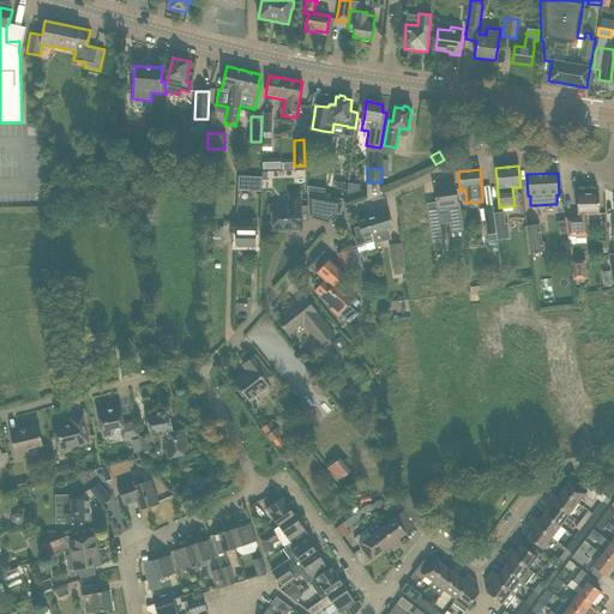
[(239,176),(239,181),(247,182),(247,191),(262,192),(262,179),(262,178),(239,176)]
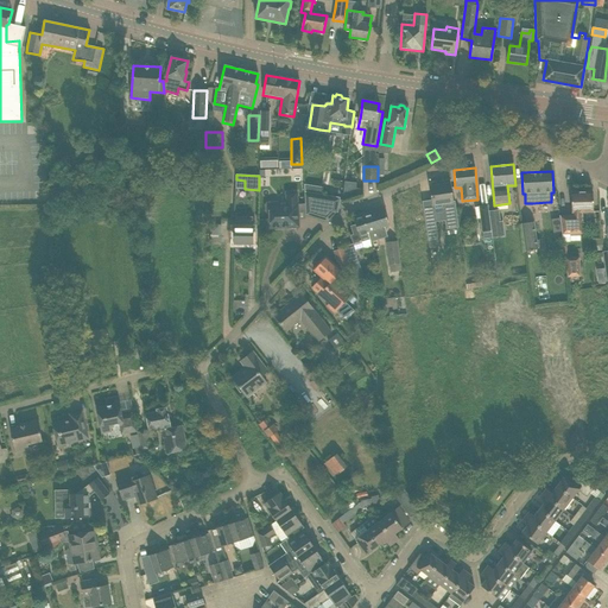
[(450,183),(429,185),(430,192),(432,210),(443,209),(447,229),(458,227),(455,201),(453,201),(450,183)]
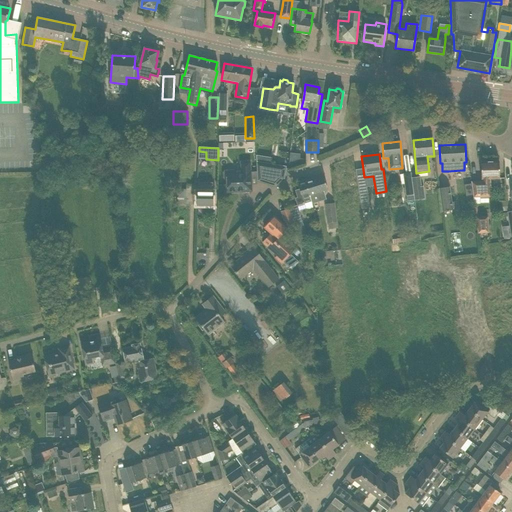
[(161,168),(175,168),(176,158),(161,157),(161,168)]
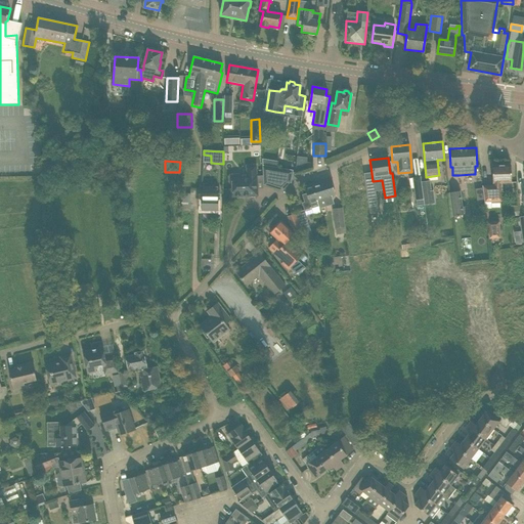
[(295,169),(295,173),(313,167),(313,163),(295,169)]
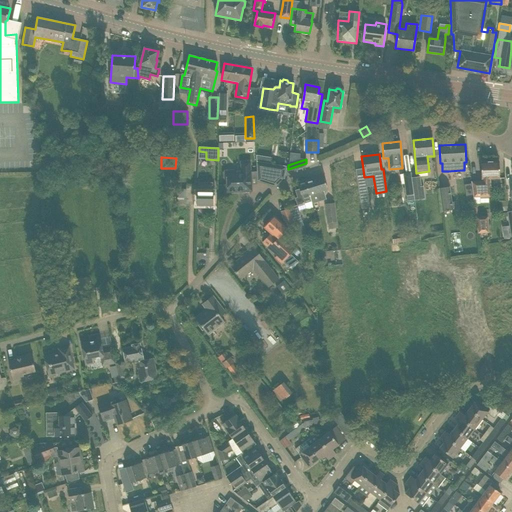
[(224,170),(222,173),(223,177),(225,180),(227,180),(227,182),(227,192),(251,191),(251,185),(257,184),(256,172),(250,172),(250,161),(240,162),(240,169),(224,170)]
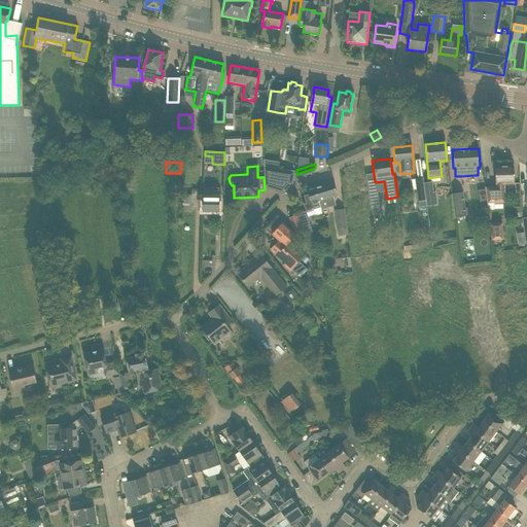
[(485,186),(487,203),(504,203),(504,184),(514,184),(514,166),(495,167),(495,186),(485,186)]
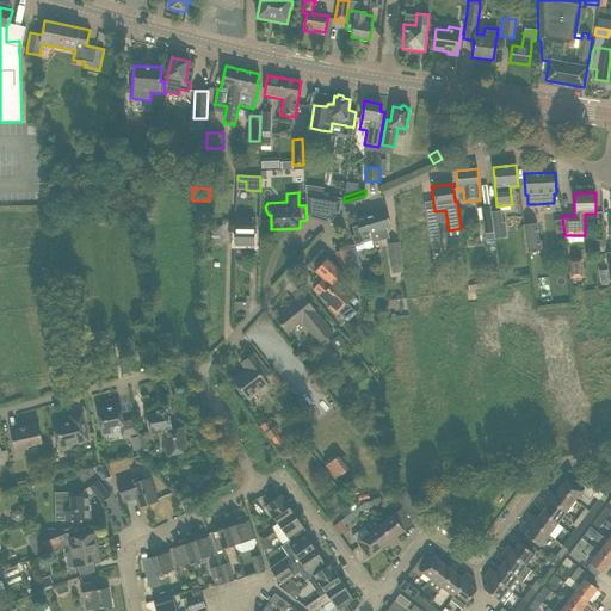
[(340,199),(306,193),(307,216),(328,222),(338,214),(340,199)]
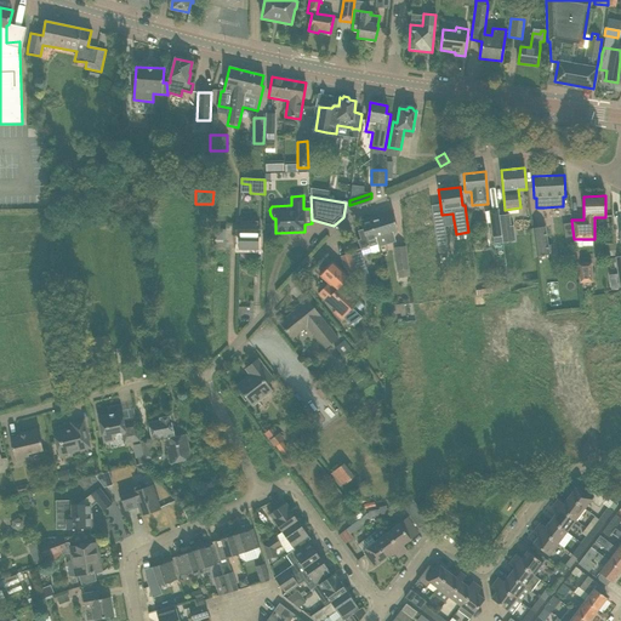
[(502,243),(499,216),(497,210),(489,211),(494,245),(502,243)]
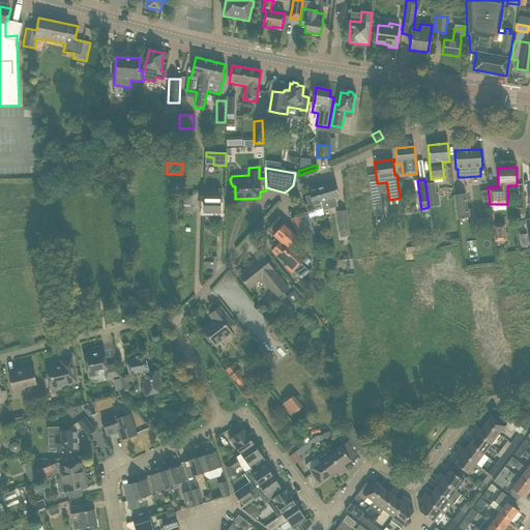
[(361,180),(347,182),(349,199),(348,199),(350,209),(362,207),(363,214),(374,213),(370,190),(363,192),(361,180)]
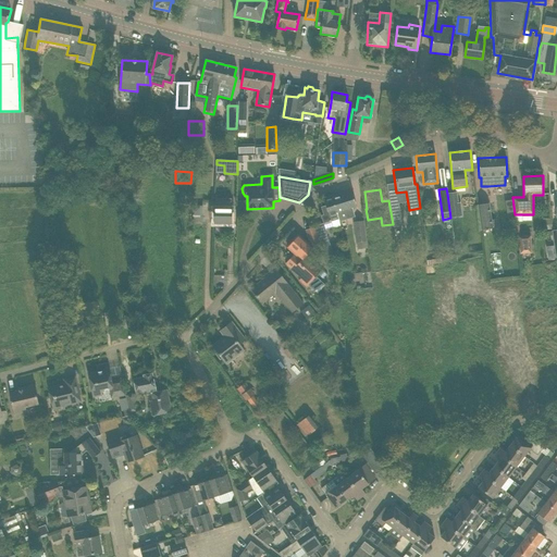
[(323,214),(321,215),(325,231),(341,226),(339,222),(338,222),(355,217),(353,210),(357,209),(351,190),(323,199),(325,206),(321,207),(323,214)]
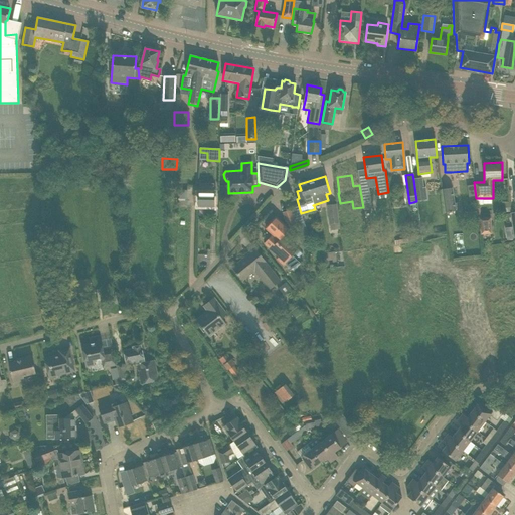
[(421,178),(413,179),(416,201),(426,200),(425,187),(423,187),(421,178)]
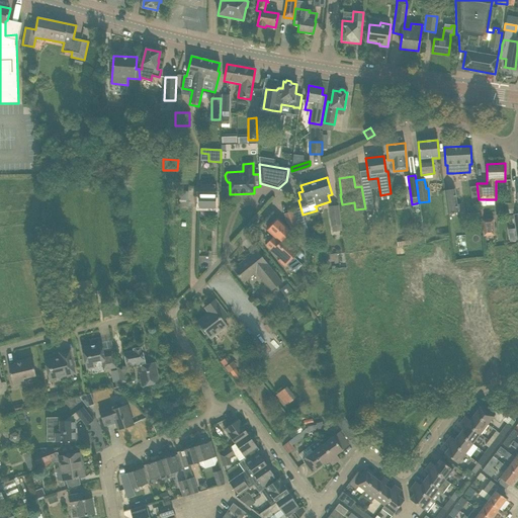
[(199,194),(199,207),(214,207),(214,194),(214,184),(200,184),(200,194),(199,194)]
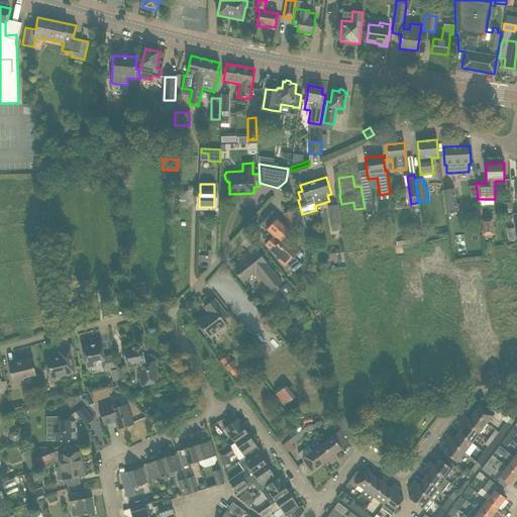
[(443,190),(446,213),(460,211),(459,203),(455,204),(453,189),(443,190)]
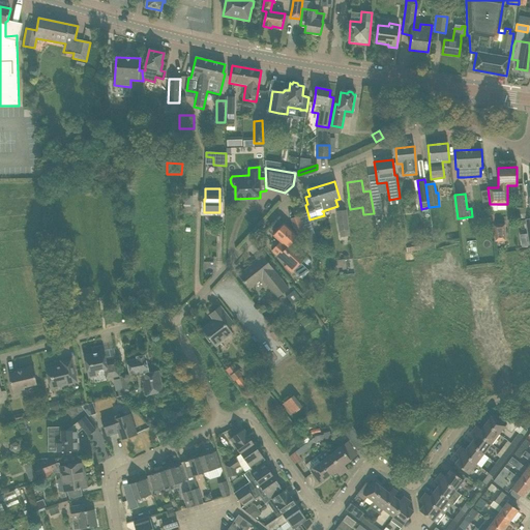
[(346,210),(335,211),(339,231),(339,238),(349,236),(348,230),(346,210)]
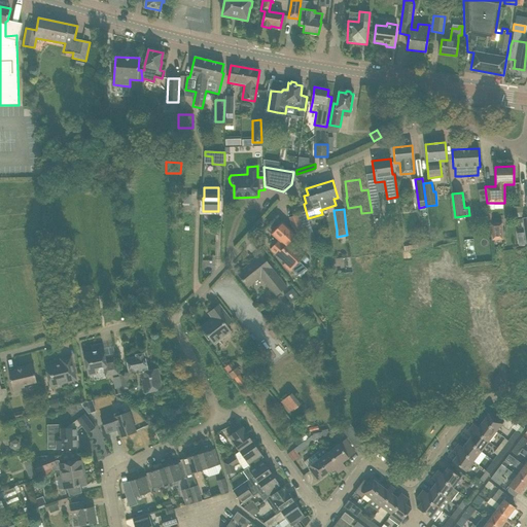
[(299,235),(303,234),(300,223),(297,215),(289,217),(292,229),(299,235)]
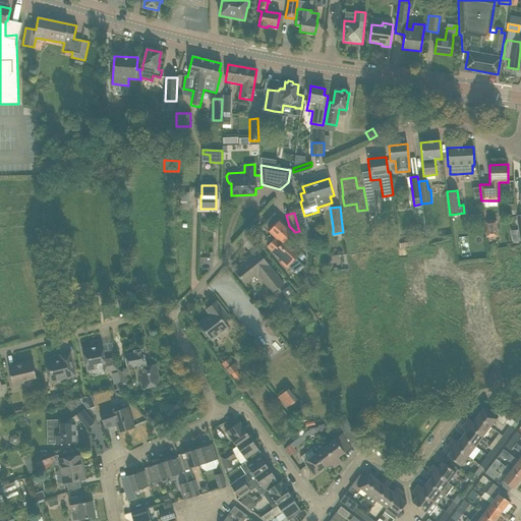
[(296,221),(299,231),(301,239),(310,237),(305,218),(296,221)]
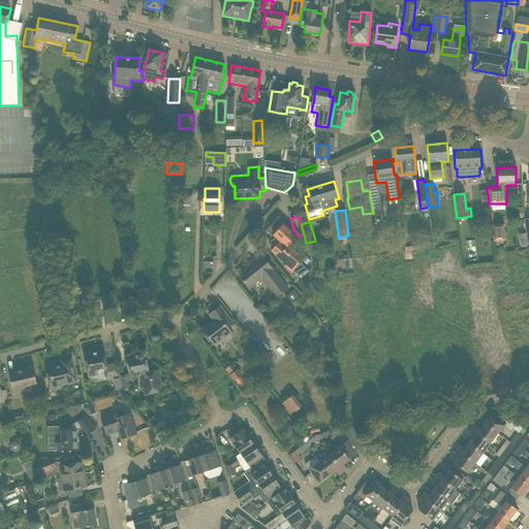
[(280,241),(271,250),(278,256),(285,263),(286,263),(283,267),(285,269),(283,271),(288,275),(288,276),(293,271),(302,278),(309,270),(301,262),(306,256),(290,243),(298,236),(283,223),(273,235),(280,241)]
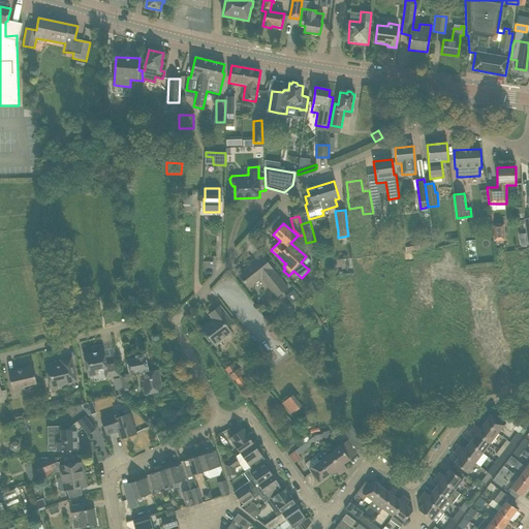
[(491,223),(493,241),(504,241),(504,223),(491,223)]
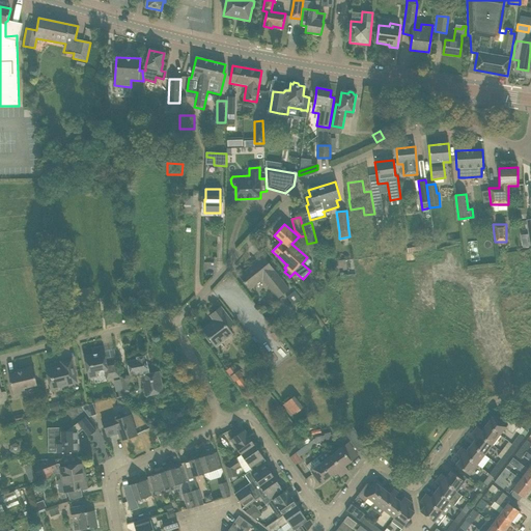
[(363,232),(350,234),(352,244),(365,242),(363,232)]
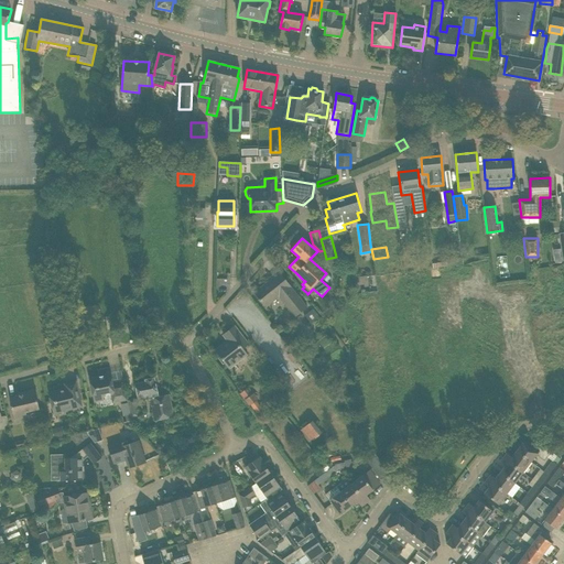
[(432,260),(433,268),(447,267),(446,258),(432,260)]
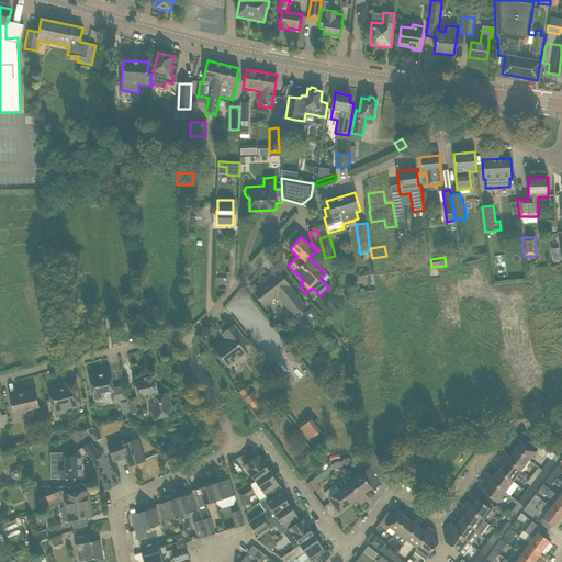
[(253,292),(259,301),(265,306),(277,296),(293,316),(306,306),(278,270),(269,277),(270,278),(253,292)]
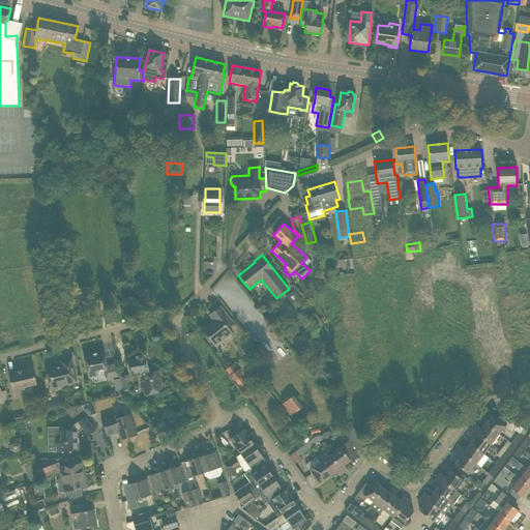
[(213,320),(202,329),(215,346),(232,333),(228,328),(233,324),(221,306),(209,315),(213,320)]
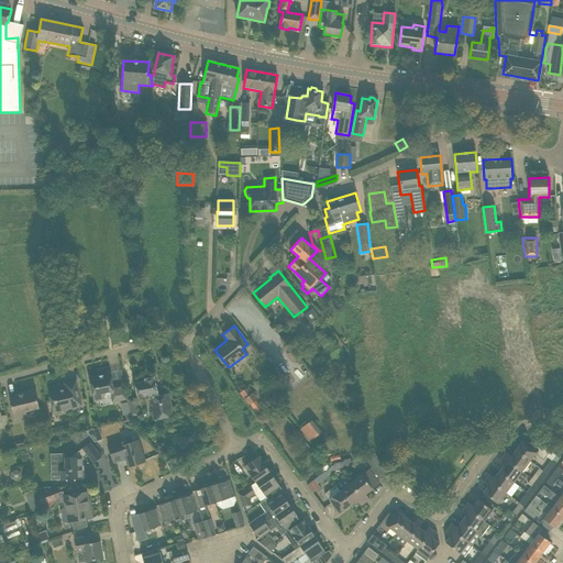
[(506,337),(494,338),(497,357),(508,355),(506,337)]
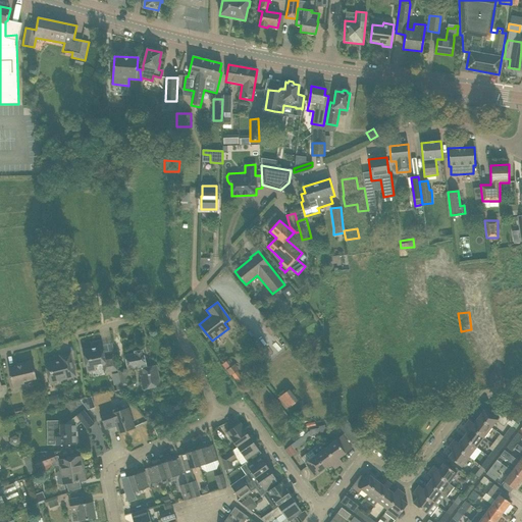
[(458,313),(448,315),(451,333),(461,331),(458,313)]
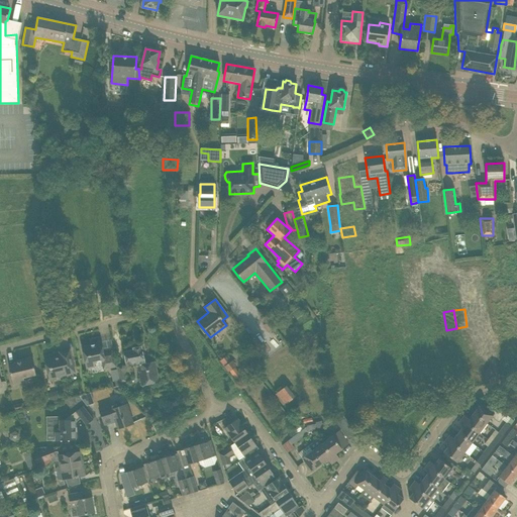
[(443,312),(432,313),(435,331),(446,330),(443,312)]
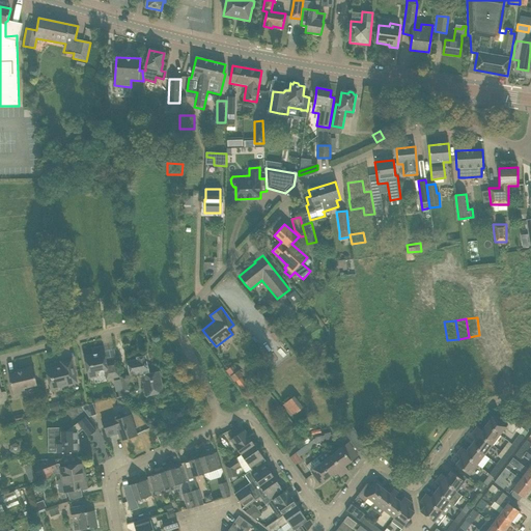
[(431,324),(421,326),(424,344),(435,342),(431,324)]
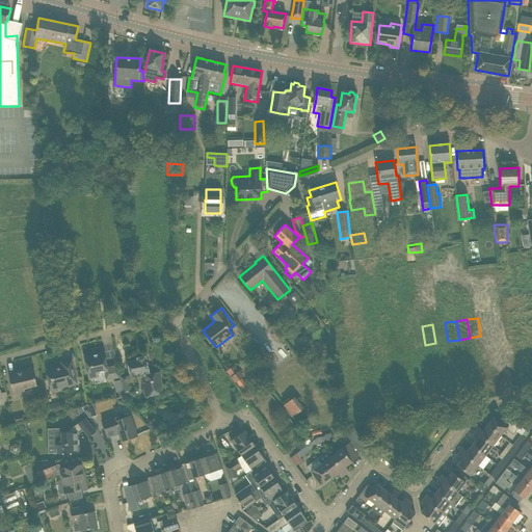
[(422,326),(411,327),(415,346),(425,345),(422,326)]
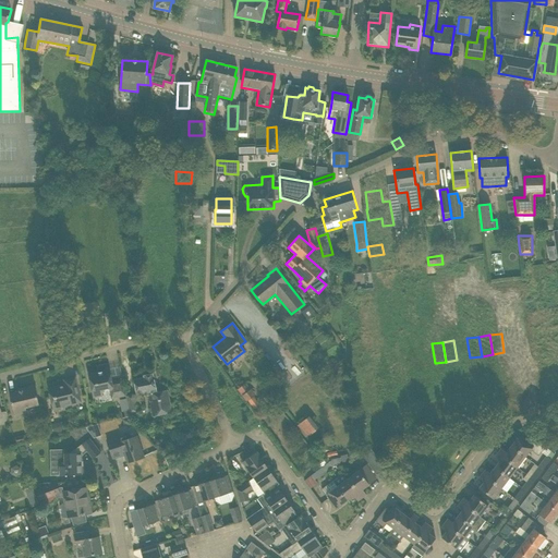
[(432,343),(420,346),(423,365),(435,363),(432,343)]
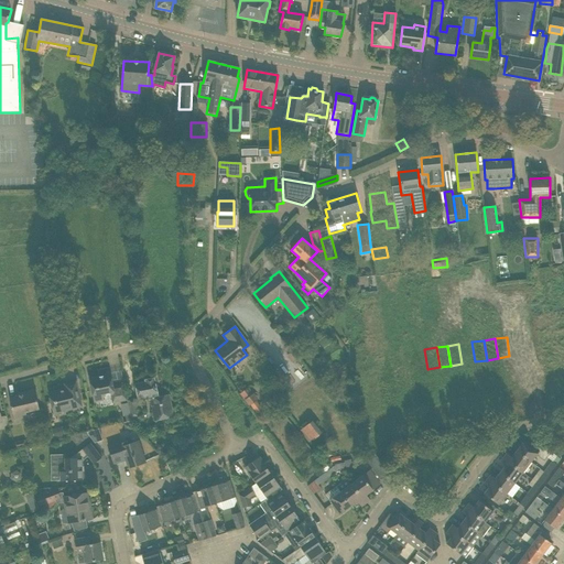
[(386,349),(365,353),(367,364),(387,360),(386,349)]
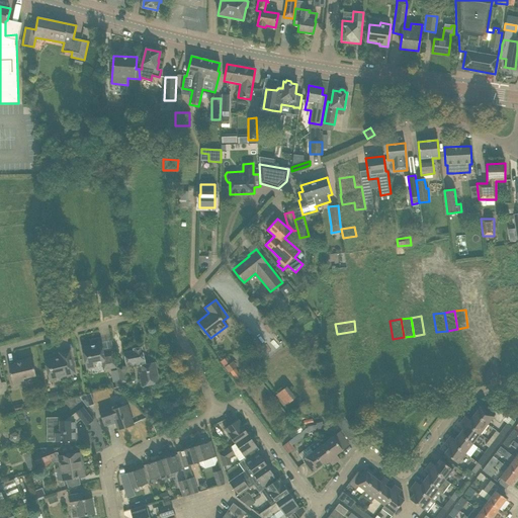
[(355,331),(337,334),(338,344),(357,341),(355,331)]
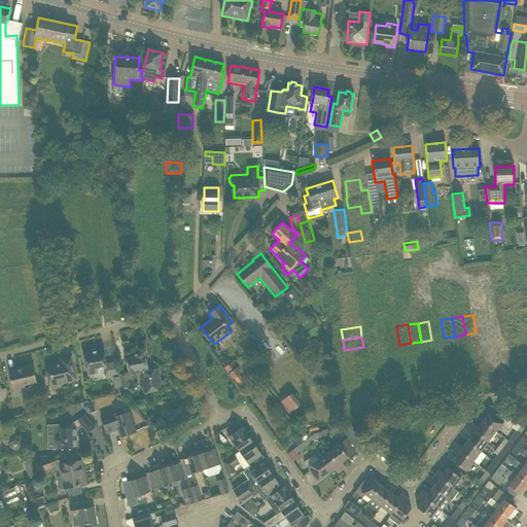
[(363,347),(344,350),(346,359),(364,356),(363,347)]
